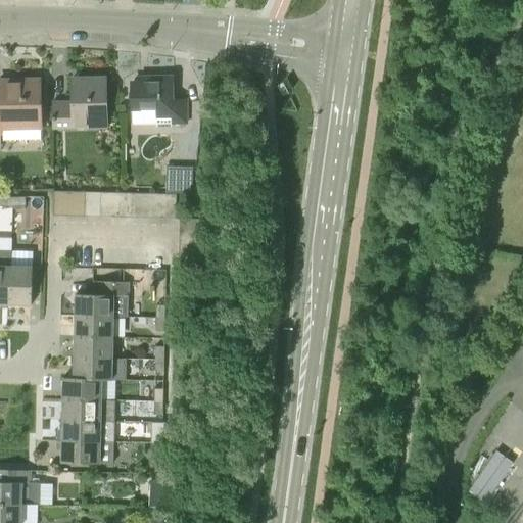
[(172,101),(172,77),(138,78),(138,82),(132,82),(133,109),(155,109),(156,126),(185,125),(185,124),(187,124),(187,101),(172,101)]
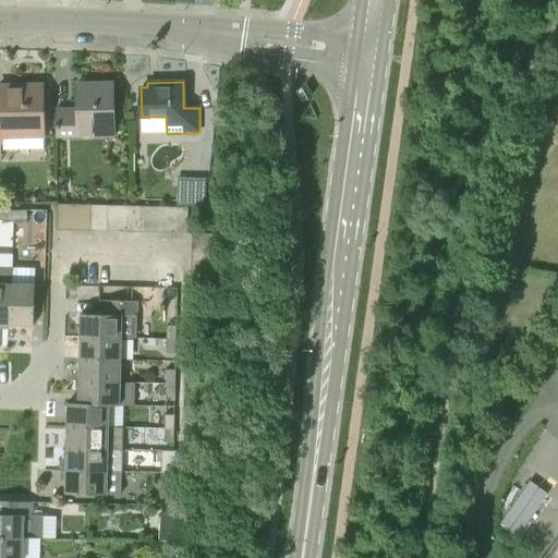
[(57,136),(114,135),(112,83),(77,84),(77,109),(56,110),(57,136)]
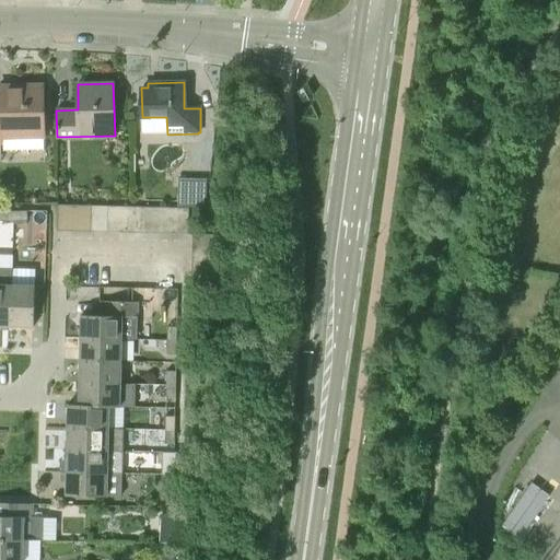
[(0,143),(1,143),(1,138),(44,138),(43,85),(0,85),(0,143)]
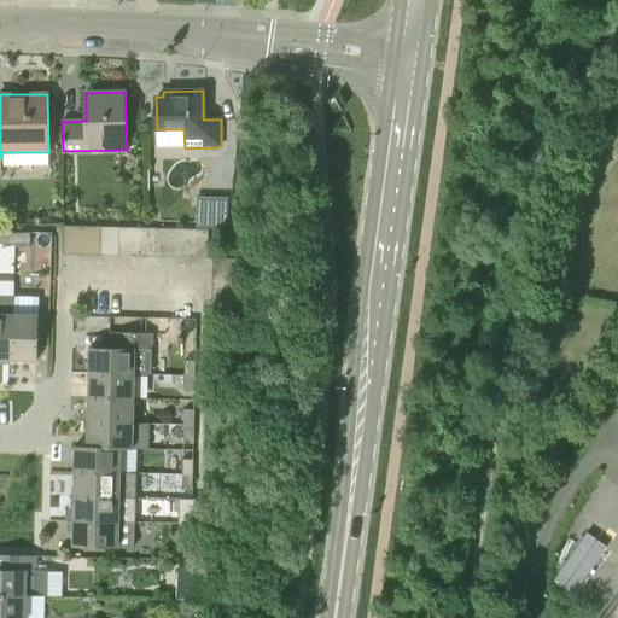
[(196,227),(227,228),(227,197),(197,197),(196,227)]
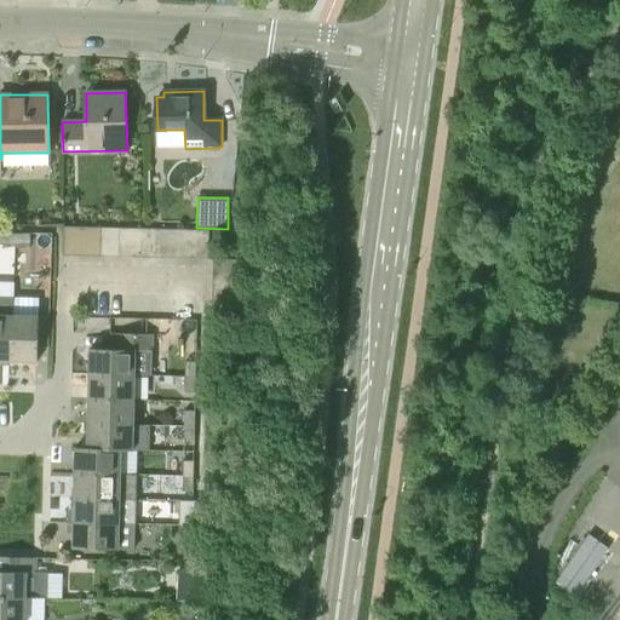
[(81,228),(64,227),(63,256),(81,257),(81,228)]
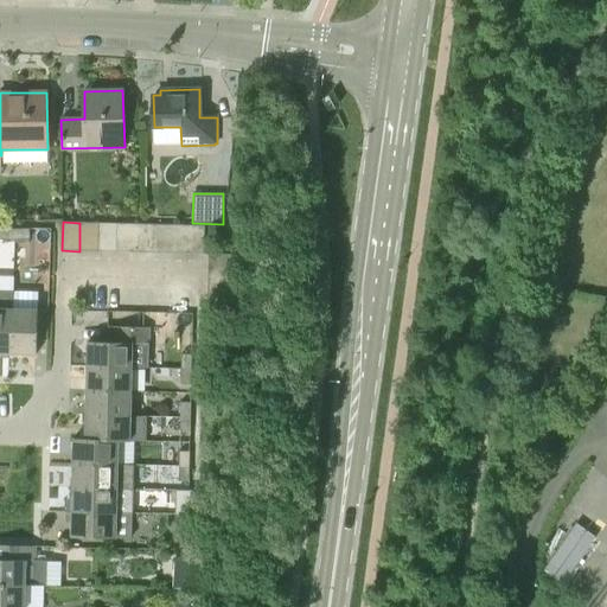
[(98,223),(80,223),(80,251),(98,251),(98,223)]
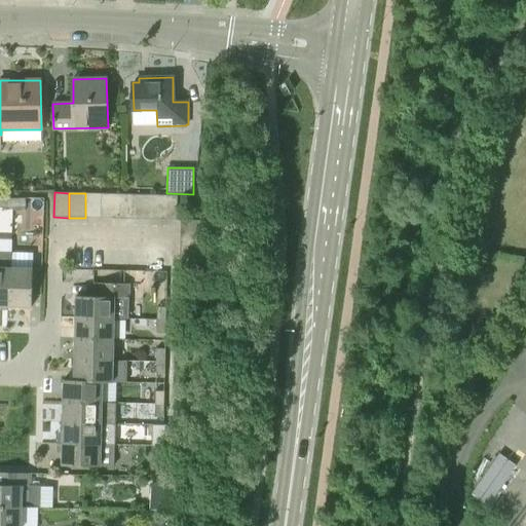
[(101,218),(101,193),(85,193),(85,218),(101,218)]
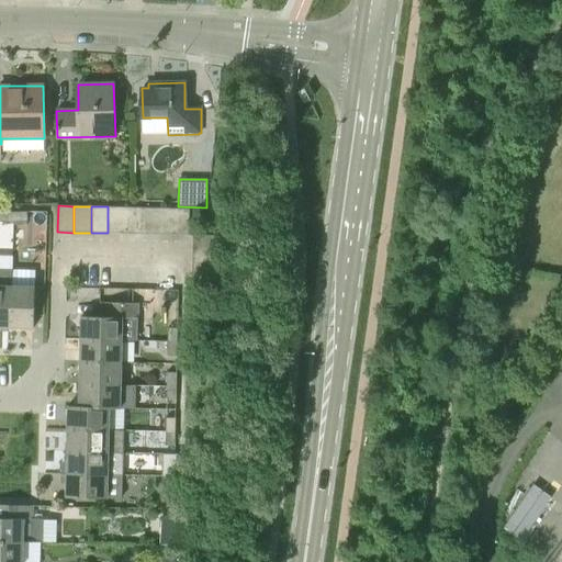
[(122,234),(122,208),(108,206),(108,233),(122,234)]
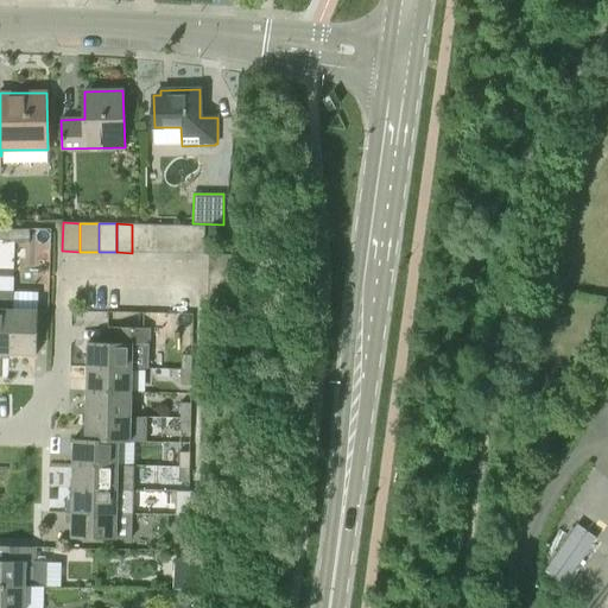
[(146,253),(146,225),(132,225),(132,253),(146,253)]
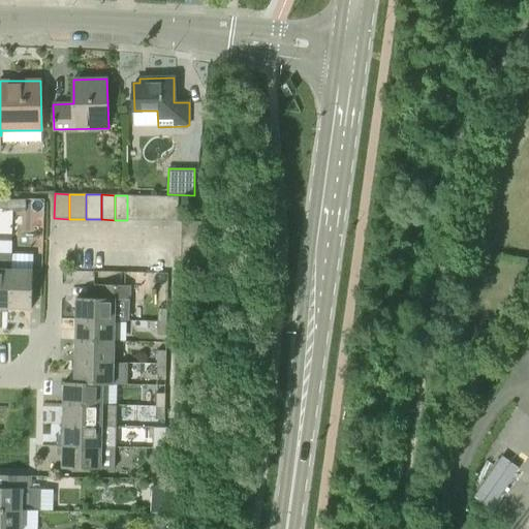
[(139,220),(139,195),(127,195),(127,220),(139,220)]
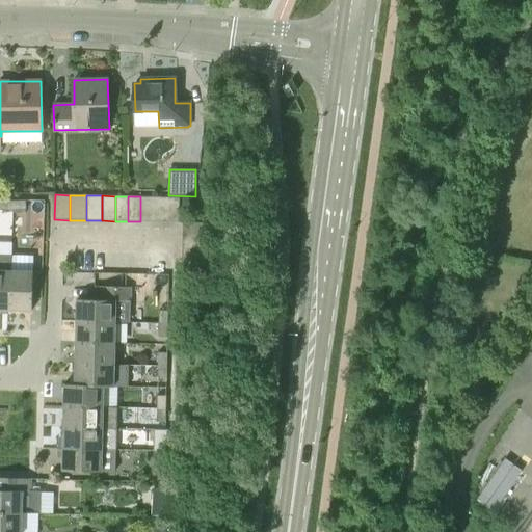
[(153,196),(140,196),(140,221),(153,221),(153,196)]
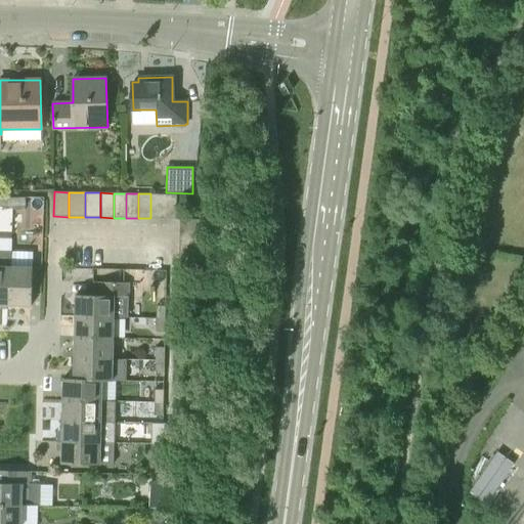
[(163,194),(150,193),(150,218),(163,219),(163,194)]
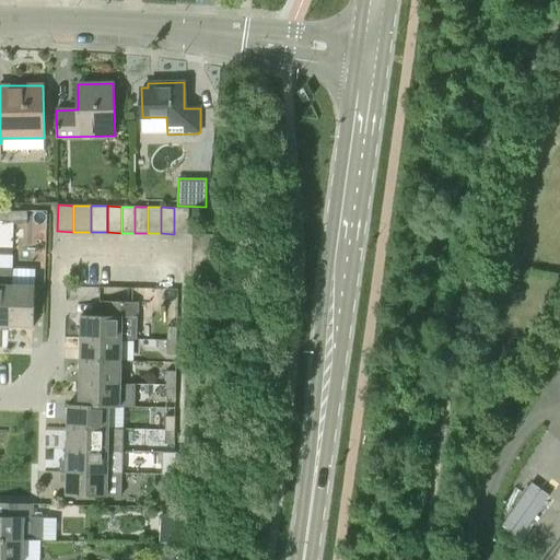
[(174,208),(174,234),(188,234),(189,208),(174,208)]
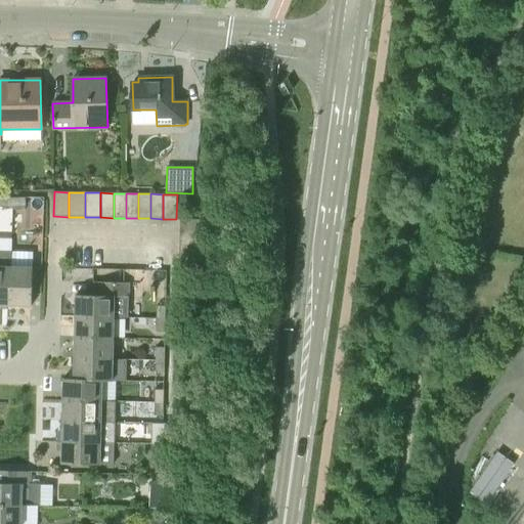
[(0,205),(0,207),(12,207),(12,198),(0,198),(0,205)]
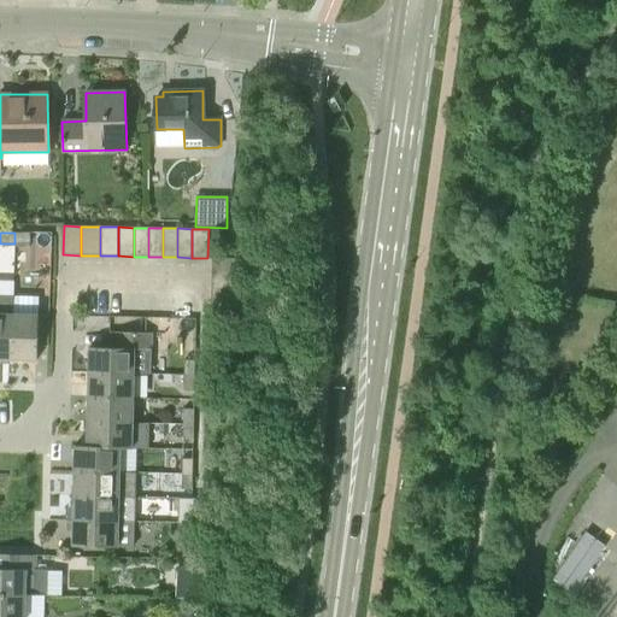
[(15,233),(15,244),(30,244),(30,233),(15,233)]
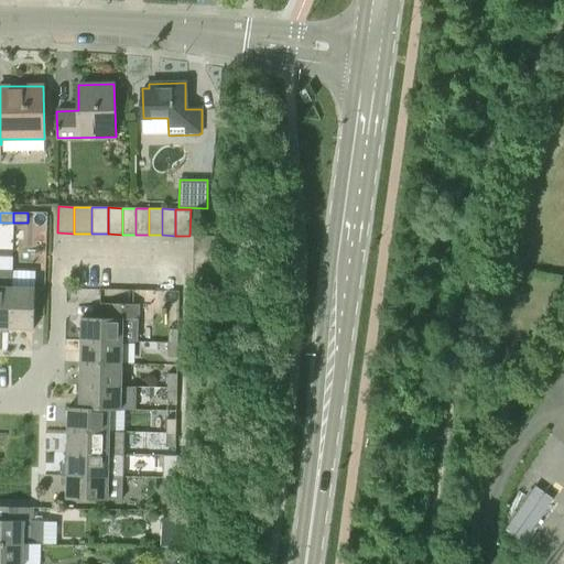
[(194,249),(220,250),(220,236),(194,236),(194,249)]
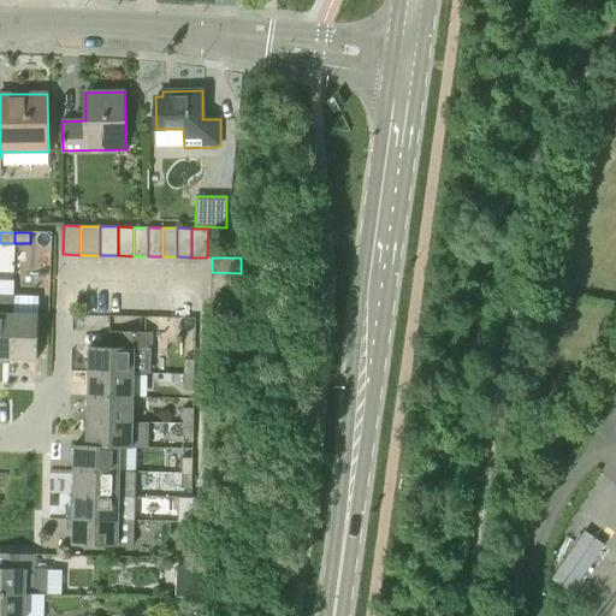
[(240,286),(241,273),(212,272),(211,286),(240,286)]
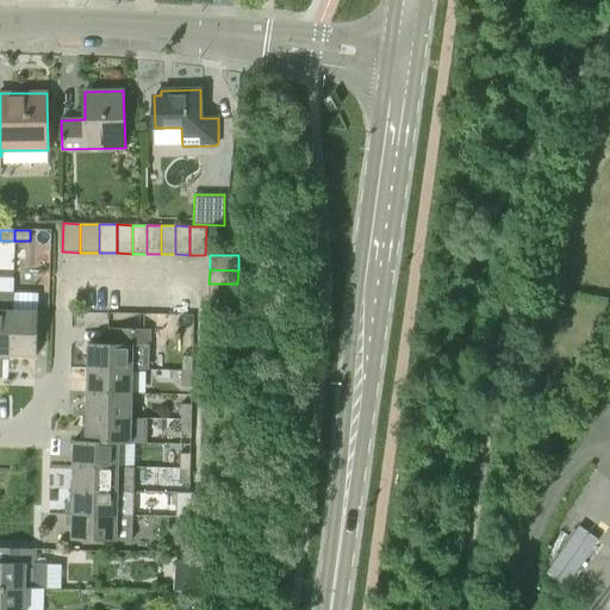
[(0,354),(12,355),(13,311),(13,292),(0,292),(0,354)]
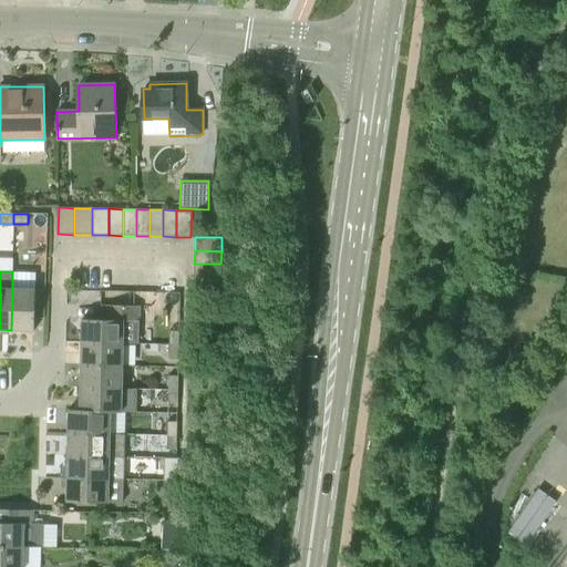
[(12,289),(11,330),(34,331),(35,289),(12,289)]
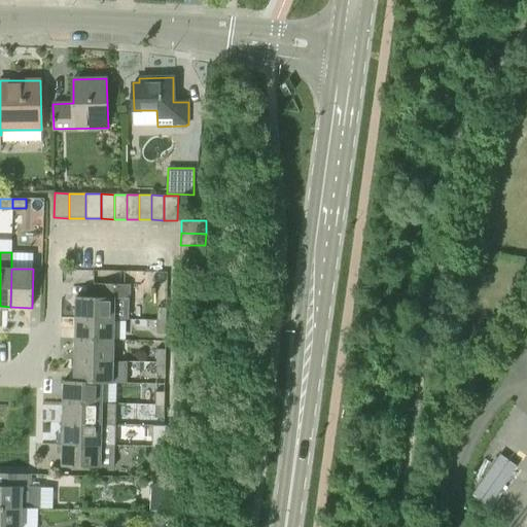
[(76,296),(76,318),(114,319),(129,319),(130,299),(130,284),(99,283),(98,296),(76,296)]
